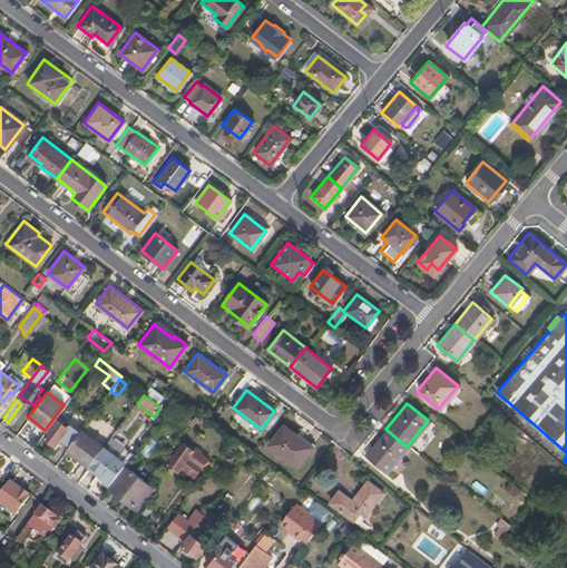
[(132,409),(121,421),(125,423),(135,411),(132,409)]
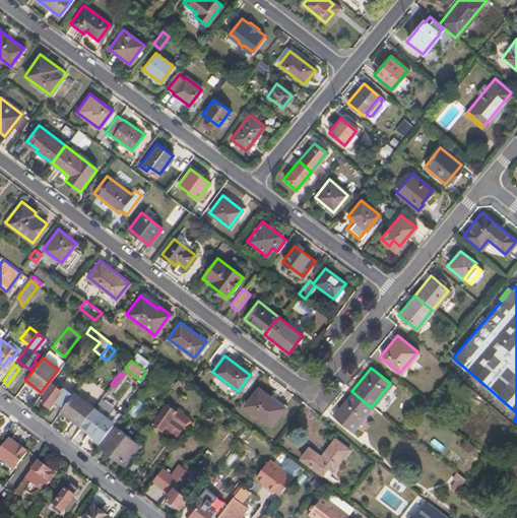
[(55,398),(64,405),(73,393),(64,386),(61,390),(51,383),(40,397),(50,405),(55,398)]
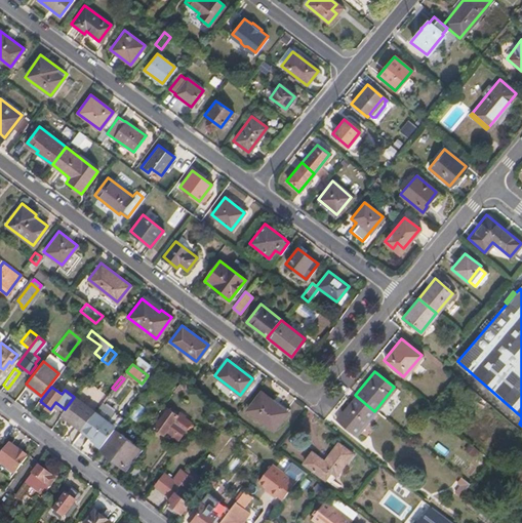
[(259,391),(245,409),(272,429),(286,410),(259,391)]
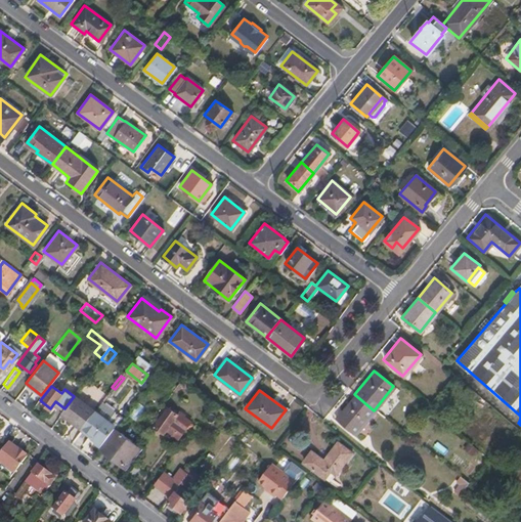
[(374,410),(354,394),(334,418),(354,434),(374,410)]
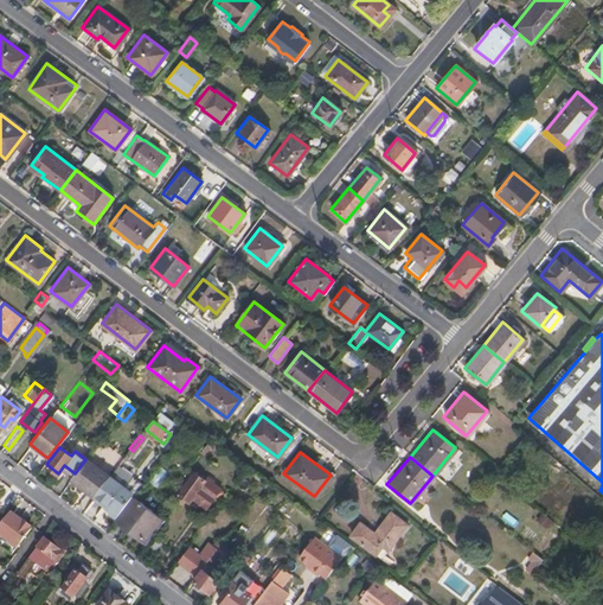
[(95,495),(108,478),(109,476),(85,458),(85,459),(75,473),(71,477),(95,495)]
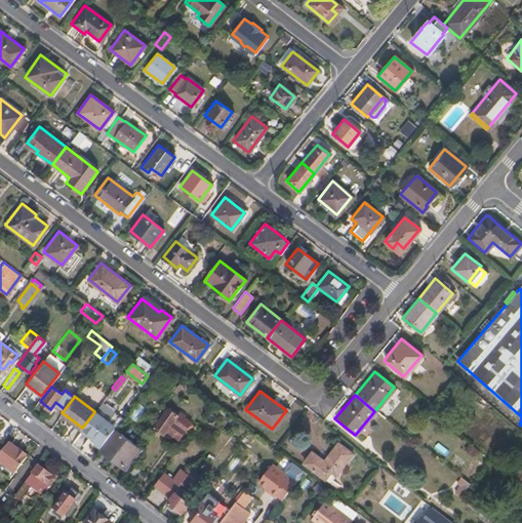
[(94,411),(93,413),(104,420),(110,413),(99,405),(94,411)]
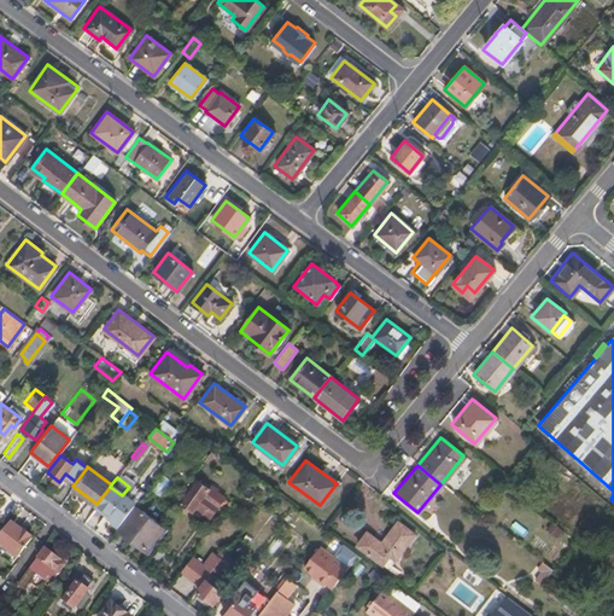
[(191,510),(194,505),(202,511),(200,512),(209,517),(223,498),(208,487),(208,488),(196,480),(189,488),(187,486),(183,492),(186,493),(180,501),(182,504),(181,506),(186,510),(188,509),(191,510)]
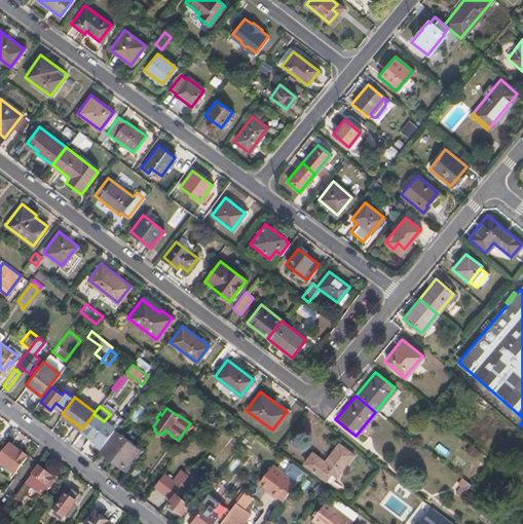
[(199,423),(204,417),(198,412),(192,420),(198,424),(199,423)]
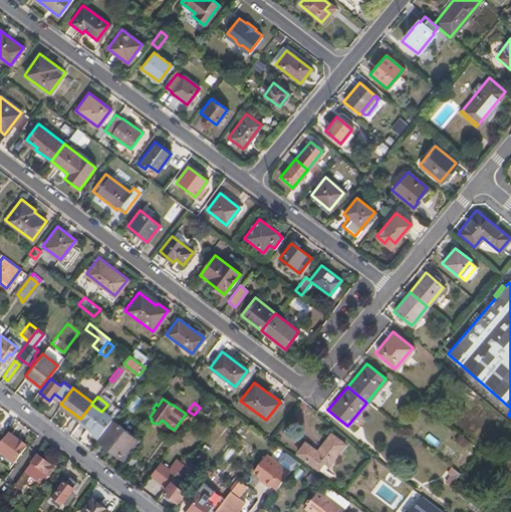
[(88,429),(98,436),(110,420),(101,413),(101,412),(91,405),(80,419),(79,421),(86,426),(88,423),(91,425),(88,429)]
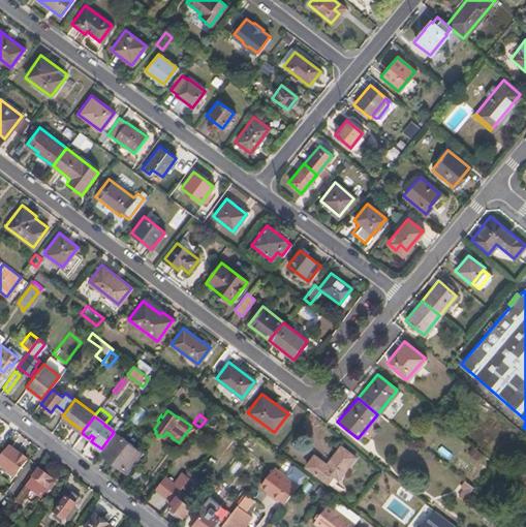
[(208,431),(200,426),(199,427),(195,433),(203,438),(208,431)]
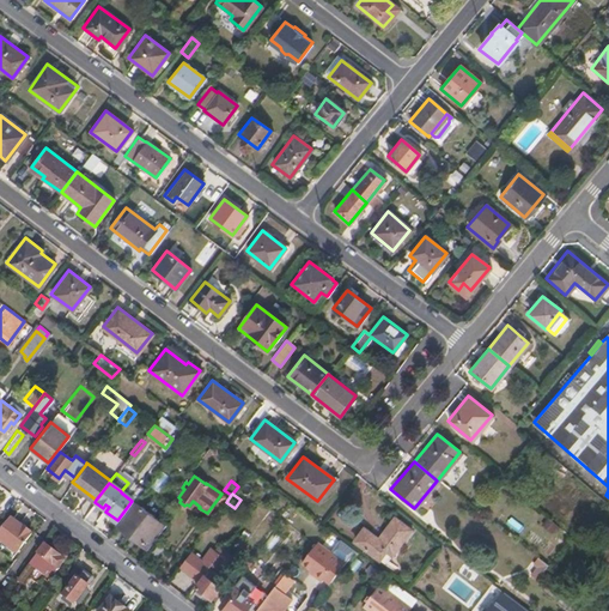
[(114,525),(146,549),(165,524),(156,516),(133,500),(132,501),(117,520),(114,525)]
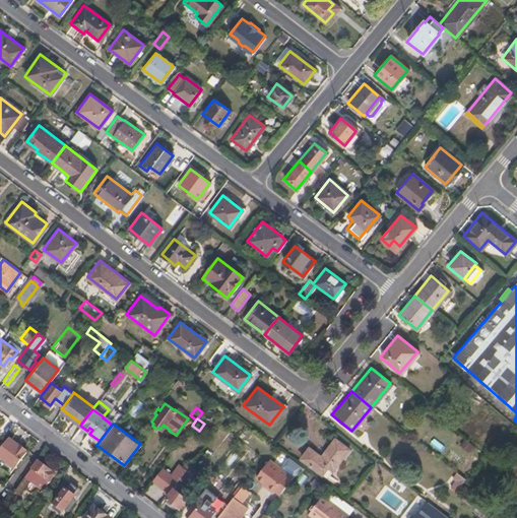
[(195,434),(189,430),(182,439),(184,440),(174,454),(180,458),(189,446),(186,444),(189,439),(191,440),(195,434)]
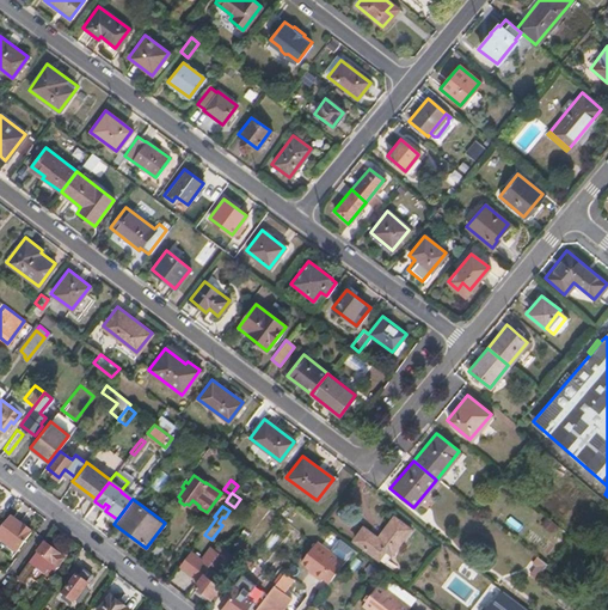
[(385,549),(391,554),(410,528),(393,514),(376,536),(362,525),(352,538),(378,557),(385,549)]
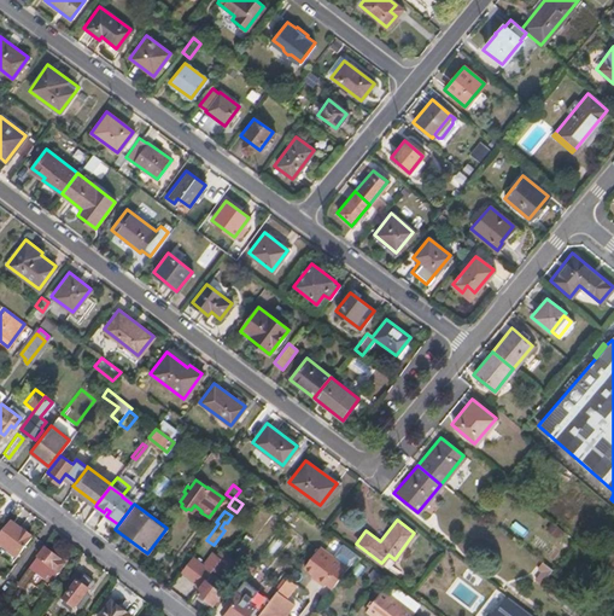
[(0,544),(15,556),(30,535),(11,521),(0,534),(0,544)]
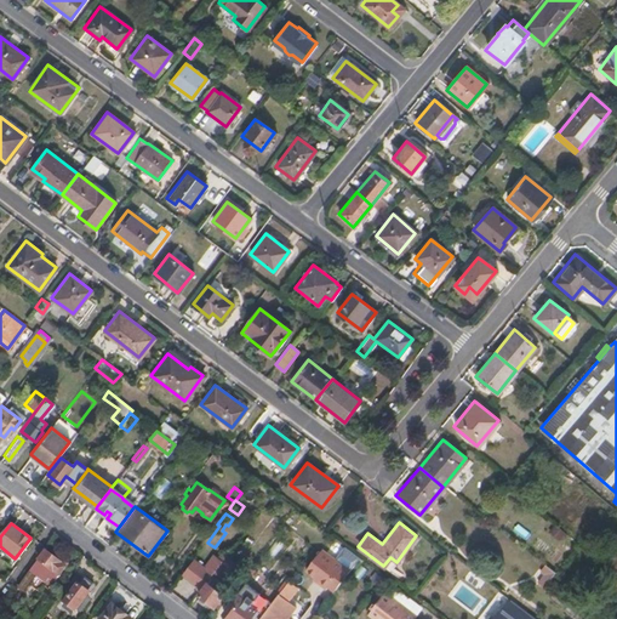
[(348,568),(320,547),(304,568),(318,579),(316,581),(330,592),(348,568)]
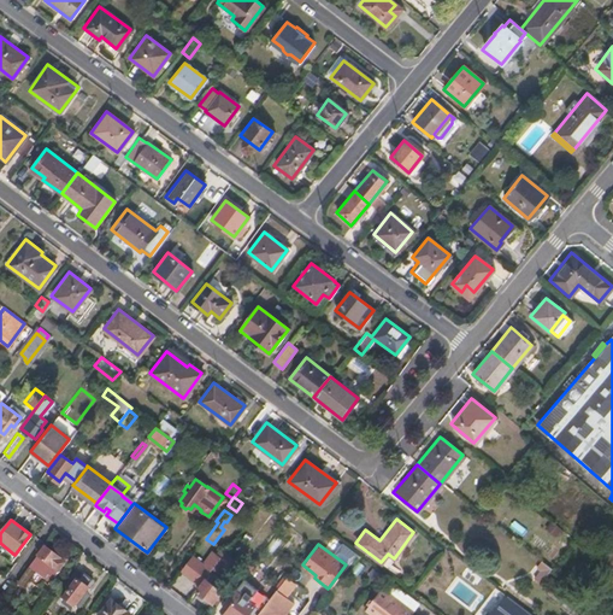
[(43,546),(31,561),(52,577),(65,558),(60,555),(58,557),(43,546)]
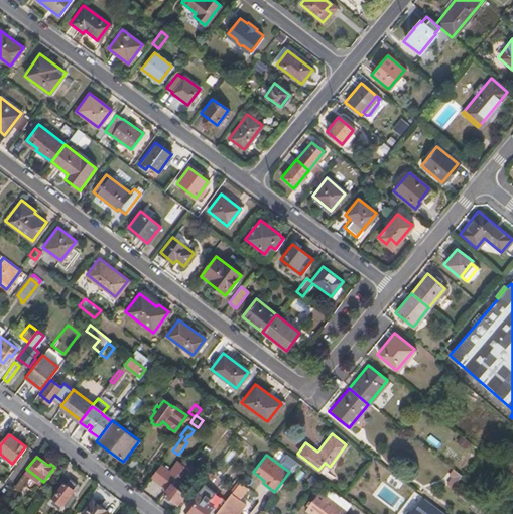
[(182,466),(170,482),(171,483),(164,493),(170,497),(169,499),(172,502),(173,500),(177,502),(188,487),(180,481),(188,471),(182,466)]
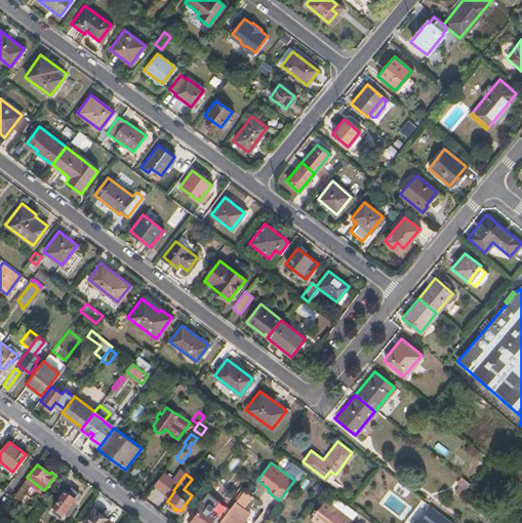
[(457,475),(450,487),(459,493),(467,481),(457,475)]
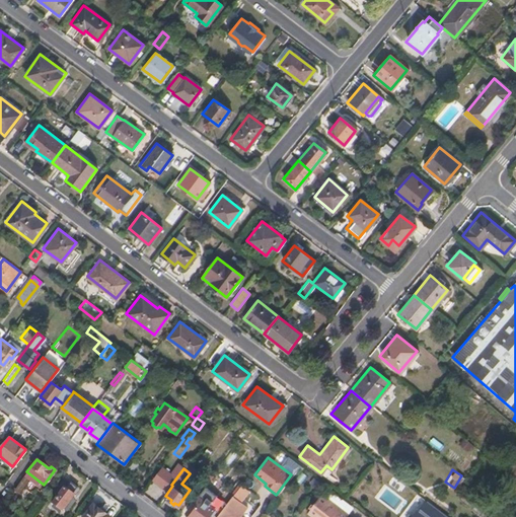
[(53,502),(62,510),(64,507),(67,509),(71,502),(69,501),(73,495),(72,494),(76,488),(69,483),(67,486),(60,481),(53,491),(58,495),(53,502)]
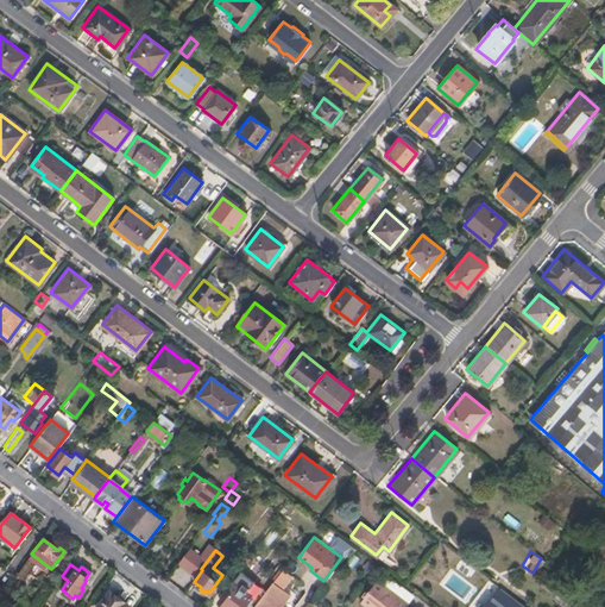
[(282,567),(270,582),(279,589),(291,575),(282,567)]
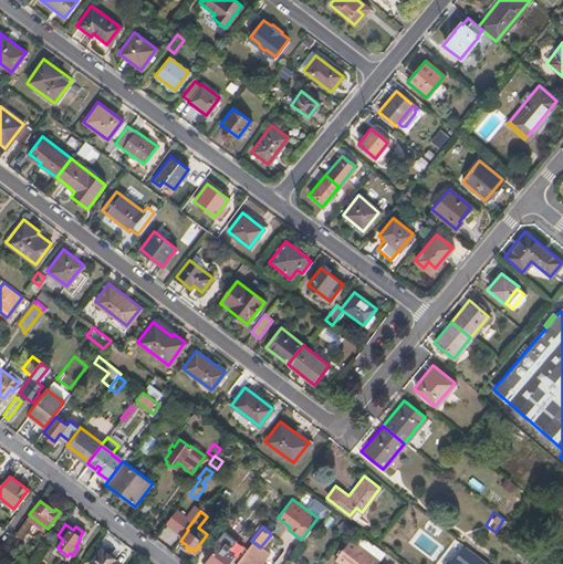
[(350,539),(334,557),(342,563),(374,563),(378,560),(350,539)]
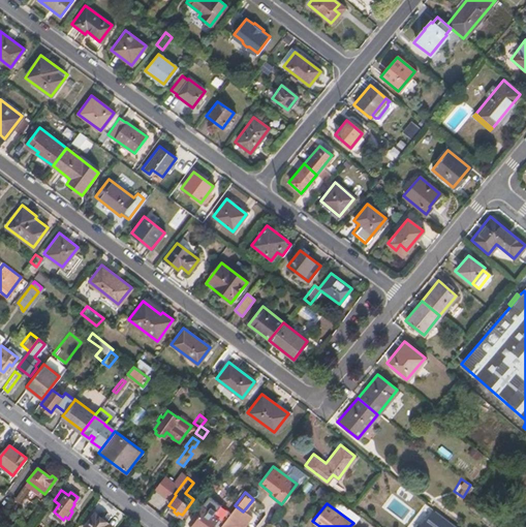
[(202,505),(189,522),(195,526),(210,526),(217,518),(202,505)]
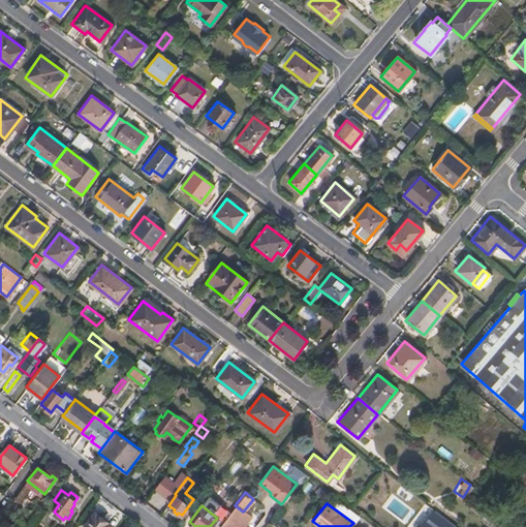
[(243,512),(235,505),(218,526),(245,526),(243,525),(249,517),(243,512)]
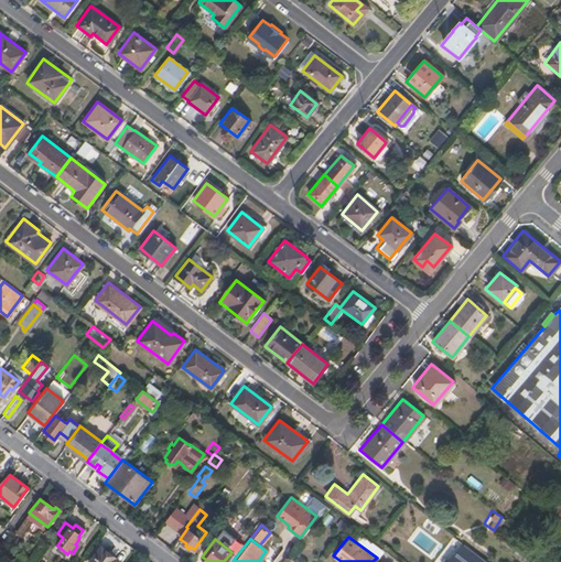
[(487,561),(457,539),(439,561),(487,561)]
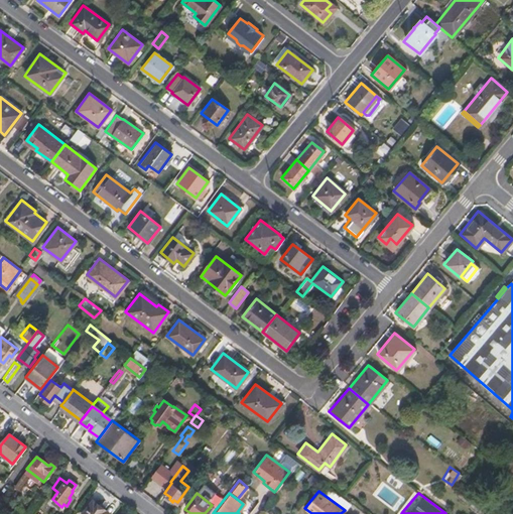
[(276,499),(267,511),(271,513),(274,513),(282,504),(276,499)]
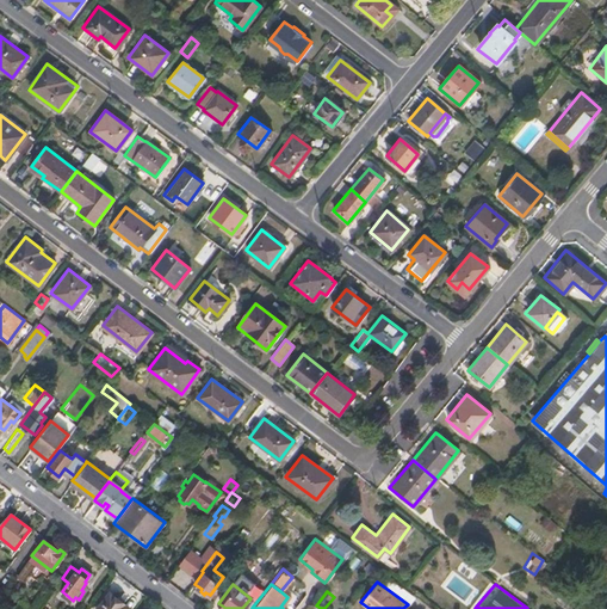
[(128,608),(109,594),(97,608),(128,608)]
